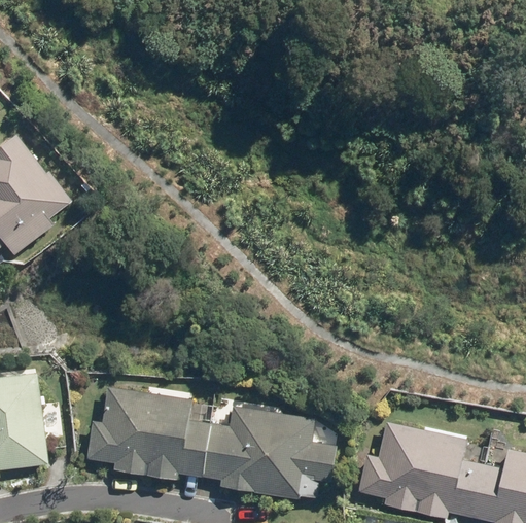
[(16,134),(0,145),(0,246),(5,243),(13,254),(54,223),(49,217),(71,201),(48,170),(45,172),(16,134)]
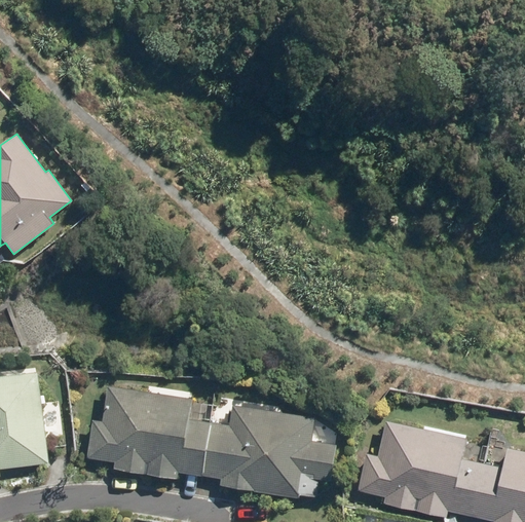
[(0,468),(47,462),(37,370),(0,374),(0,468)]
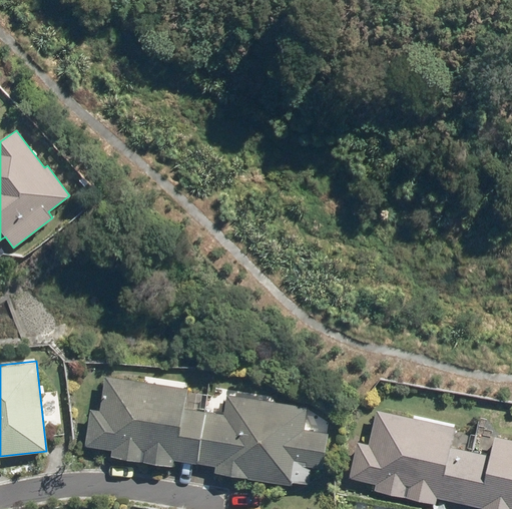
[(196,464),(204,412),(184,408),(188,389),(104,376),(98,411),(89,409),(83,446),(111,450),(110,457),(172,467),(173,460),(196,464)]
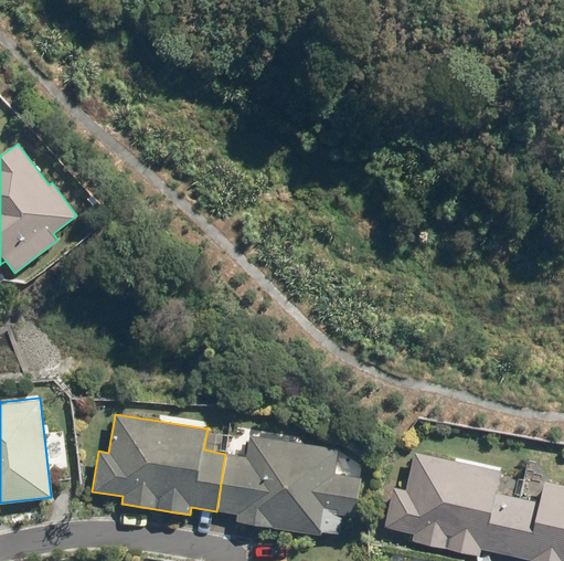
[(225,454),(216,511),(237,515),(237,521),(321,537),(326,512),(354,517),(360,477),(333,474),(338,448),(249,435),(246,457),(225,454)]
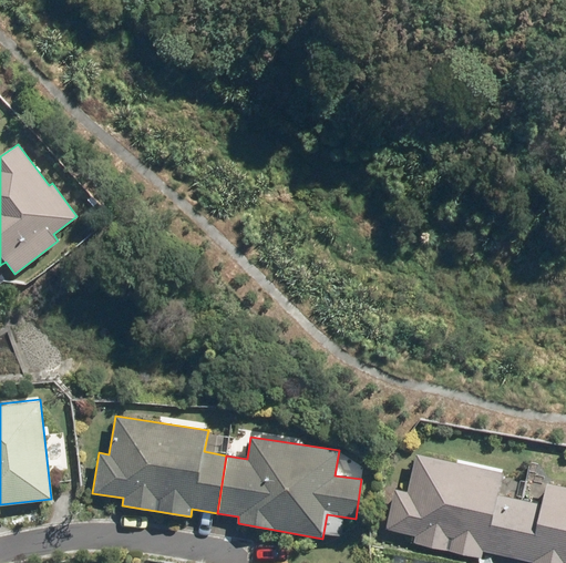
[(511,558),(523,500),(498,494),(503,472),(415,453),(408,491),(394,488),(386,530),(415,535),(414,543),(481,559),(483,551),(511,558)]
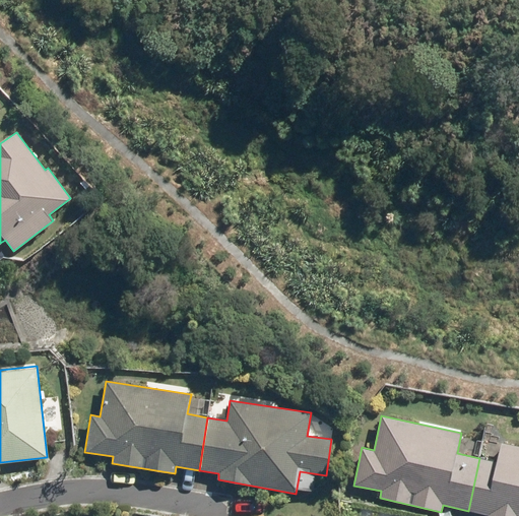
[(479,458),(468,511),(488,515),(518,515),(518,445),(501,441),(496,461),(479,458)]
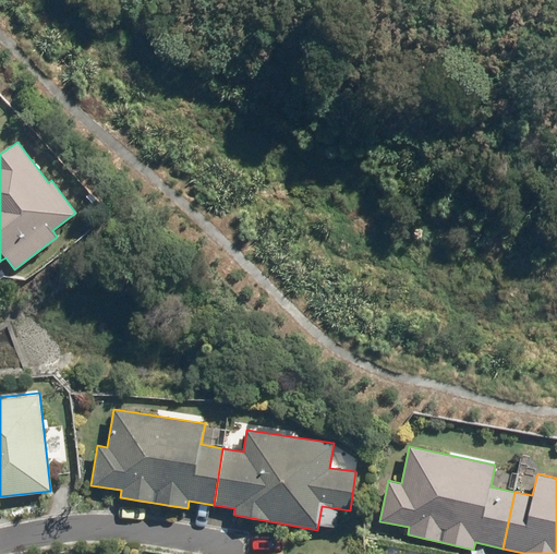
All buildings are outlined.
